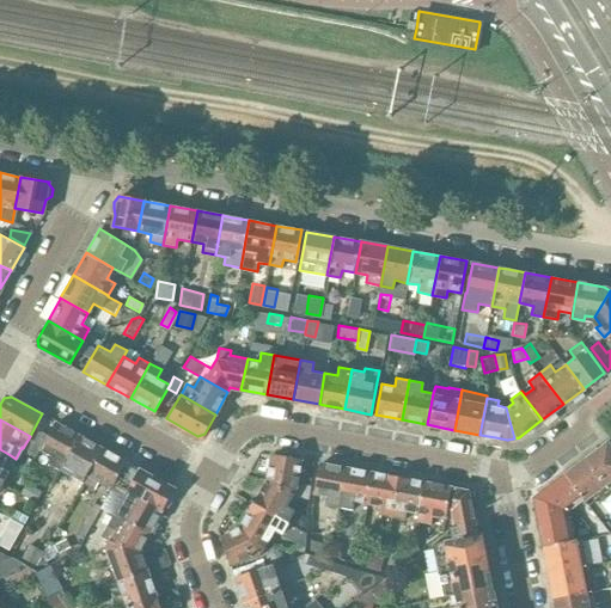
[(78,434),(55,421),(48,434),(41,444),(40,447),(52,453),(48,461),(59,467),(78,434)]
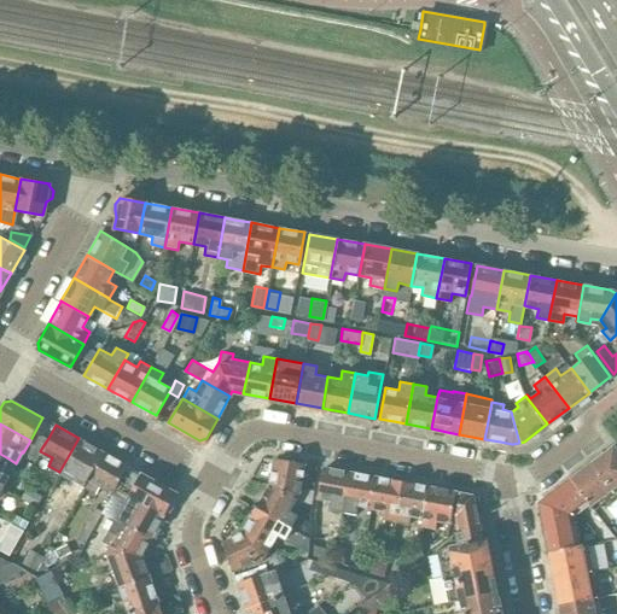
[(39,433),(33,444),(41,449),(48,438),(39,433)]
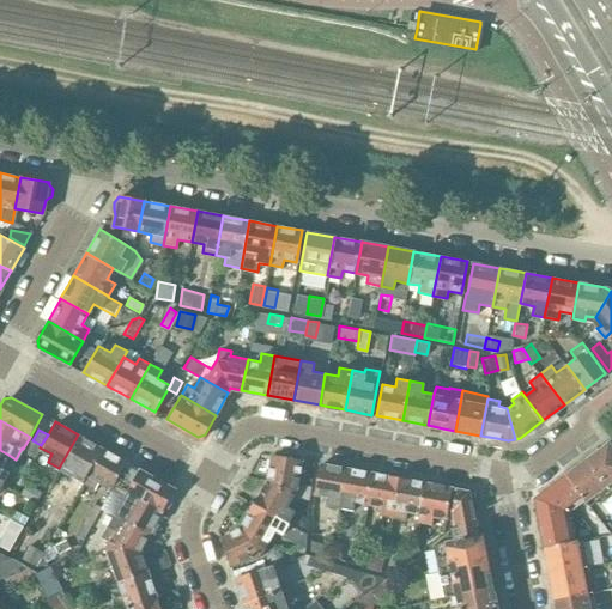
[(102,448),(78,434),(59,468),(84,481),(102,448)]
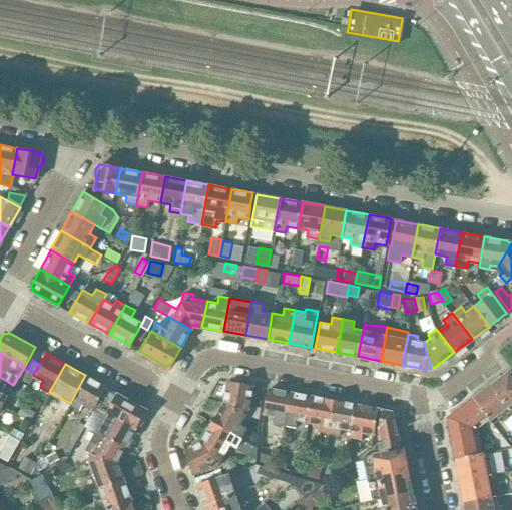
[(26,368),(22,376),(30,380),(33,375),(34,373),(27,369),(26,368)]
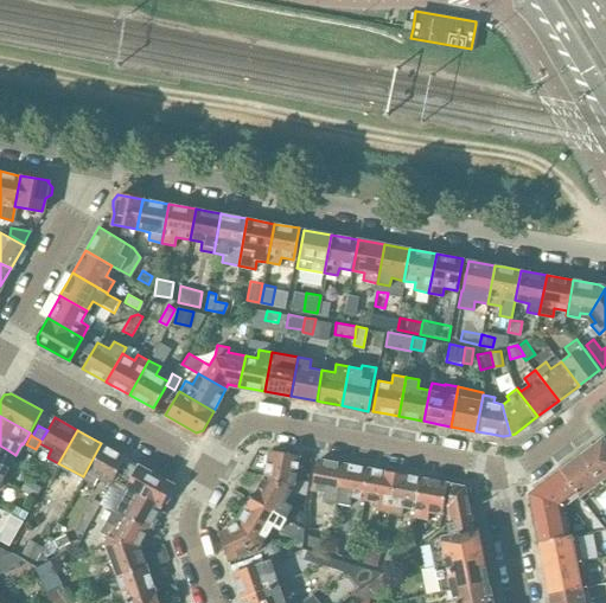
[(605,440),(604,437),(582,453),(605,483),(605,482),(605,440)]
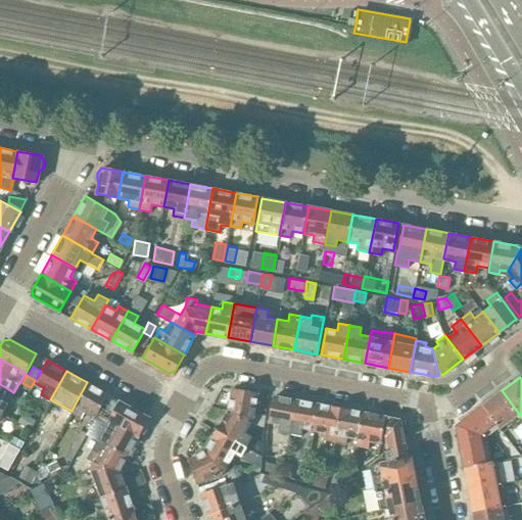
[(87,382),(72,411),(82,417),(84,412),(94,418),(96,413),(107,393),(105,392),(96,387),(87,382)]
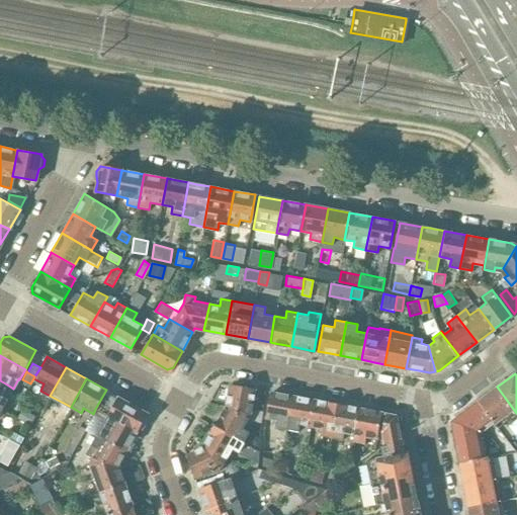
[(0,407),(3,409),(8,399),(2,395),(7,384),(0,380),(0,407)]
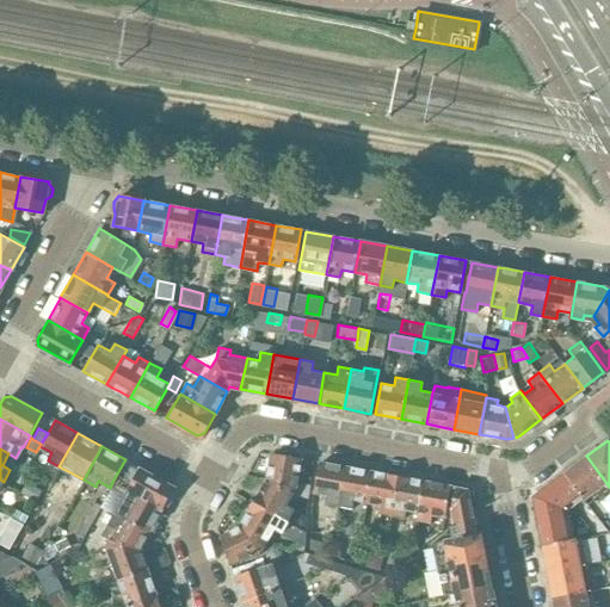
[(271,452),(266,477),(302,497),(307,497),(309,484),(296,482),(301,458),(271,452)]
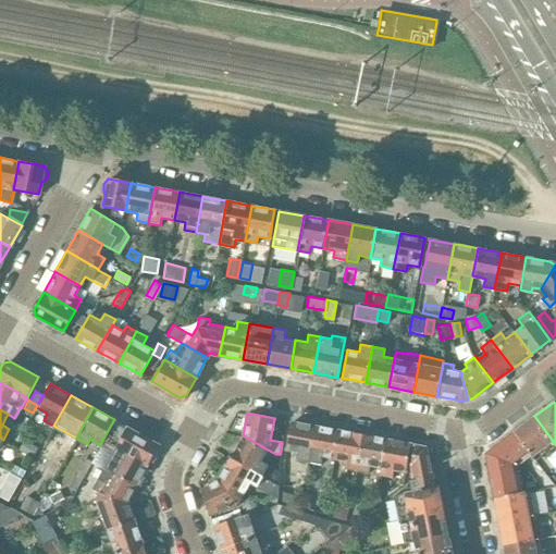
[(534,416),(516,430),(530,450),(529,451),(535,459),(555,444),(534,416)]
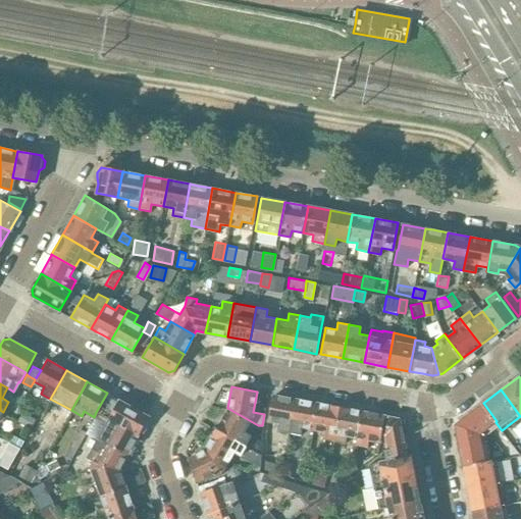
[(28,393),(24,398),(33,403),(35,398),(28,393)]
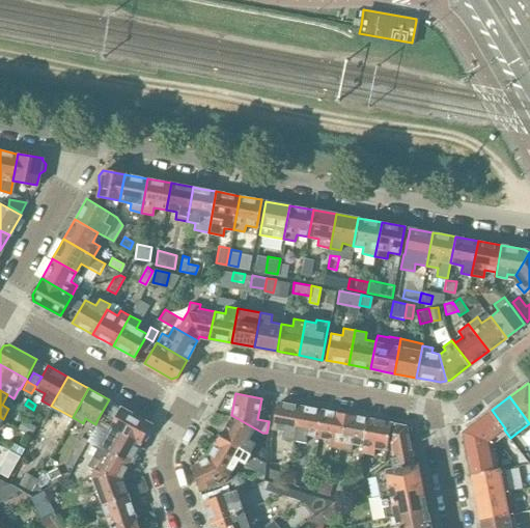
[(147,421),(120,406),(109,399),(98,419),(109,425),(140,442),(149,426),(147,421)]
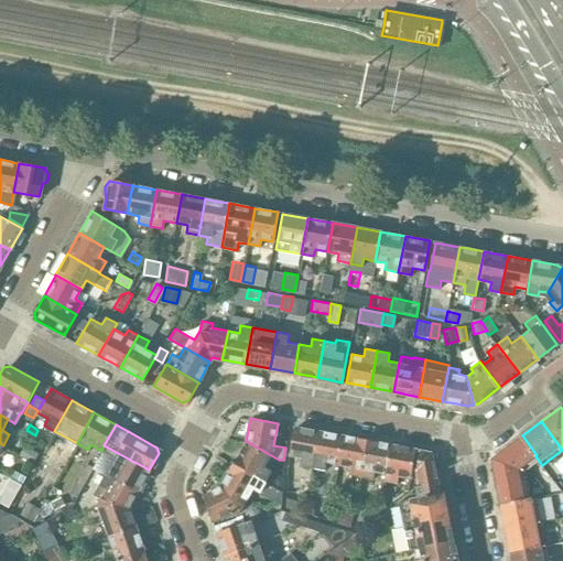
[(294,427),(290,454),(302,457),(300,465),(312,467),(318,431),(294,427)]
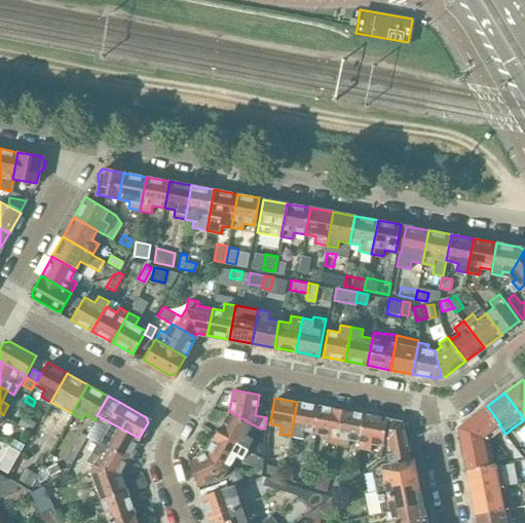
[(320,406),(297,402),(291,436),(302,438),(304,430),(314,432),(320,406)]
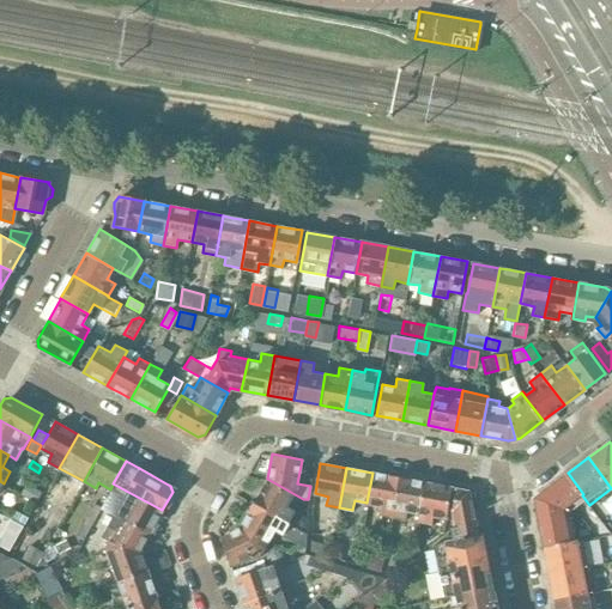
[(399,477),(373,473),(367,503),(380,505),(377,515),(392,517),(399,477)]
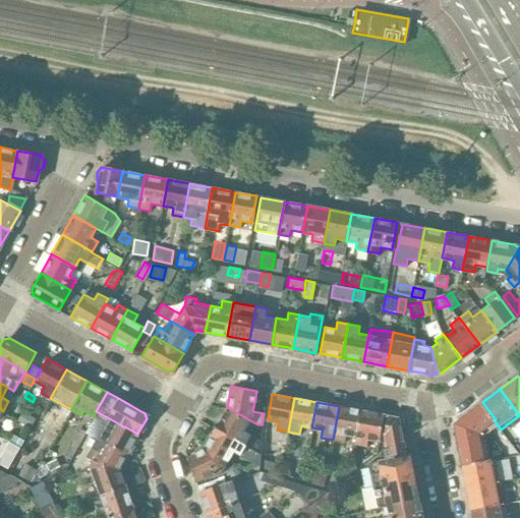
[(455,426),(456,427),(459,425),(462,429),(465,426),(467,430),(469,428),(473,429),(476,434),(478,432),(479,432),(495,421),(496,420),(482,402),(458,420),(457,421),(456,423),(455,426)]
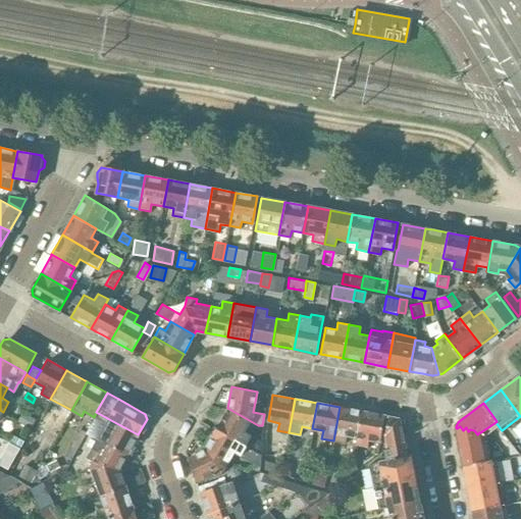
[(362,411),(340,407),(333,440),(345,443),(346,435),(357,437),(362,411)]
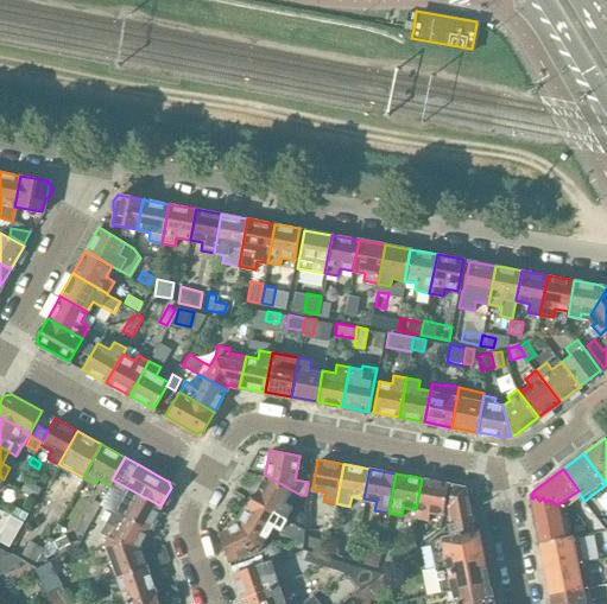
[(265,475),(252,497),(285,516),(292,504),(285,500),(289,493),(301,495),(265,475)]
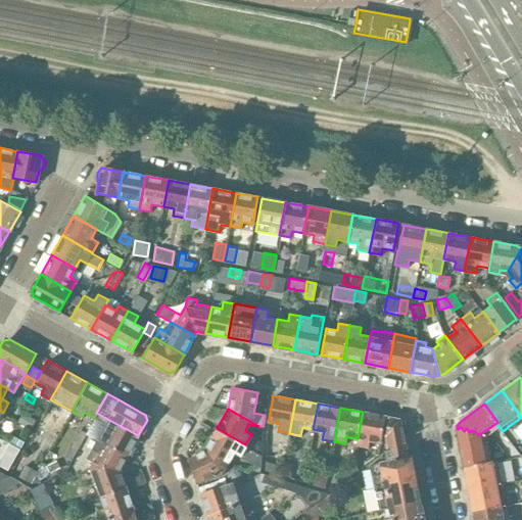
[(35,420),(21,412),(16,422),(30,429),(35,420)]
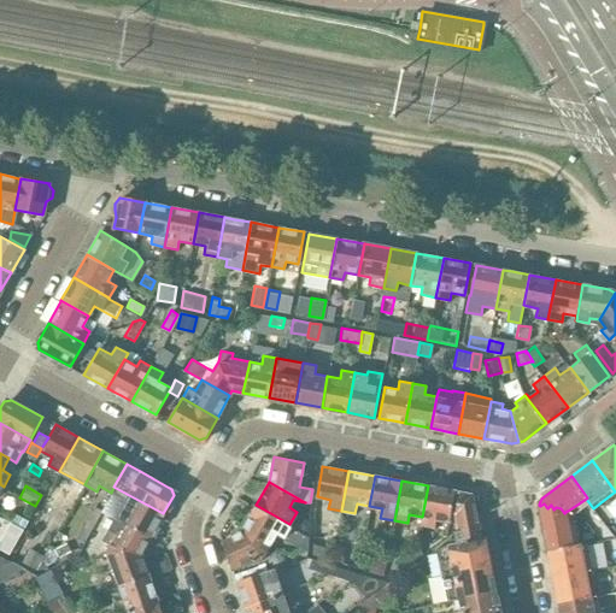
[(449,522),(455,493),(455,490),(428,485),(422,517),(421,525),(434,528),(435,518),(449,522)]
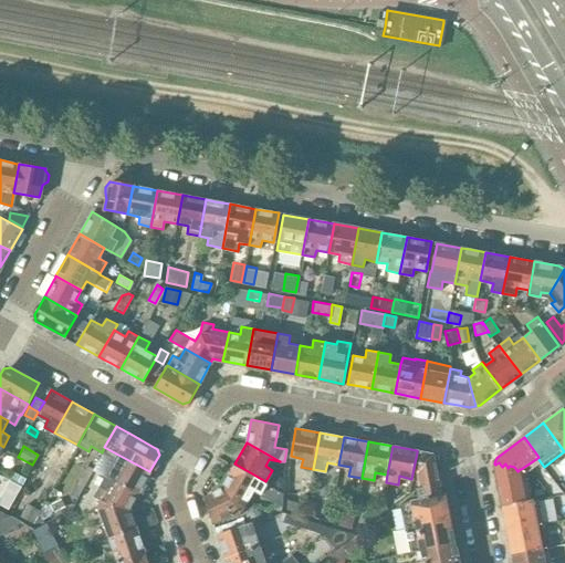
[(102,452),(93,468),(105,475),(137,492),(138,491),(144,481),(147,476),(149,471),(116,454),(104,447),(102,452)]
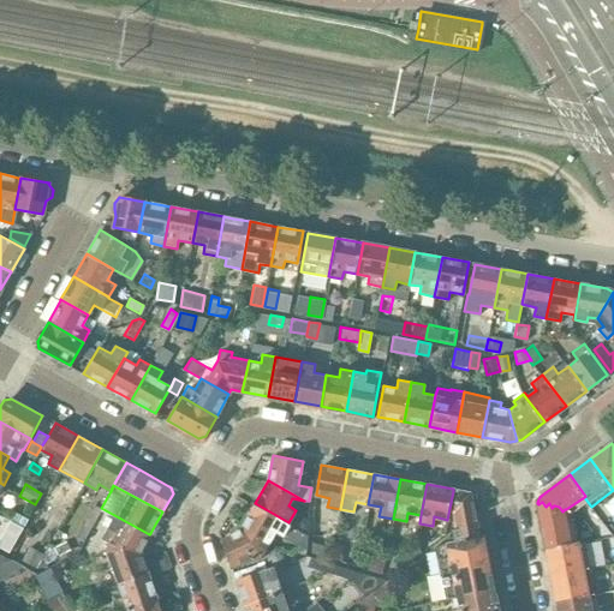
[(476,493),(457,490),(454,513),(459,540),(480,537),(475,511),(480,508),(476,493)]
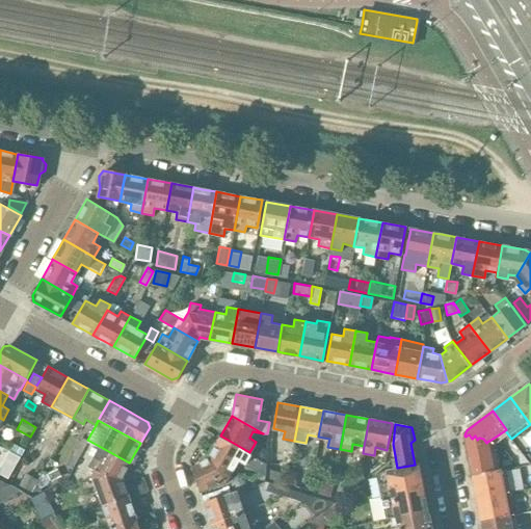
[(466,437),(473,474),(495,469),(489,441),(488,441),(486,443),(483,439),(479,438),(477,440),(475,435),(472,439),(469,434),(466,437)]
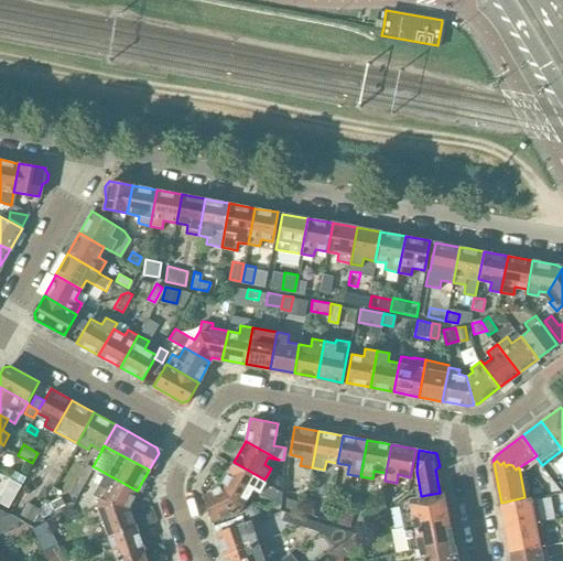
[(538,461),(532,464),(539,473),(544,468),(538,461)]
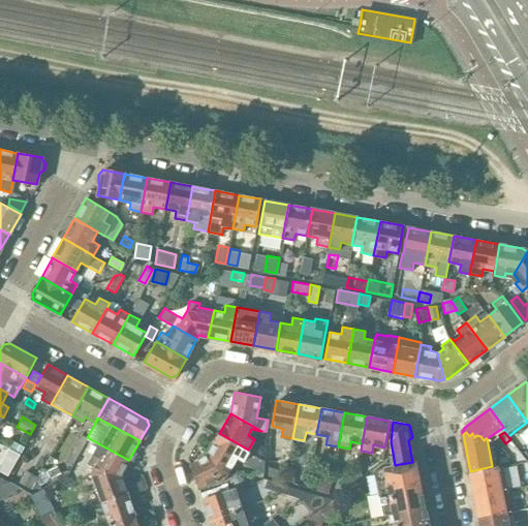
[(80,433),(65,460),(72,464),(87,437),(80,433)]
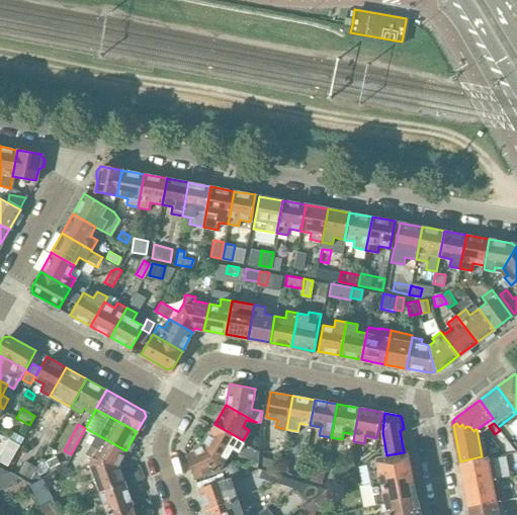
[(214,424),(203,444),(226,456),(231,447),(257,462),(258,448),(247,442),(243,440),(214,424)]
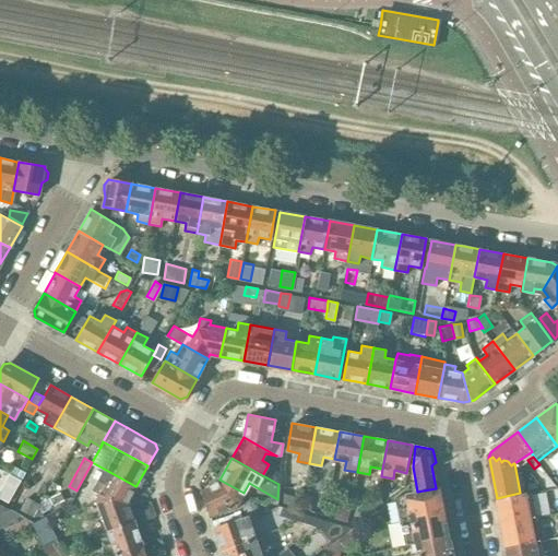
[(13,464),(9,472),(22,480),(26,471),(13,464)]
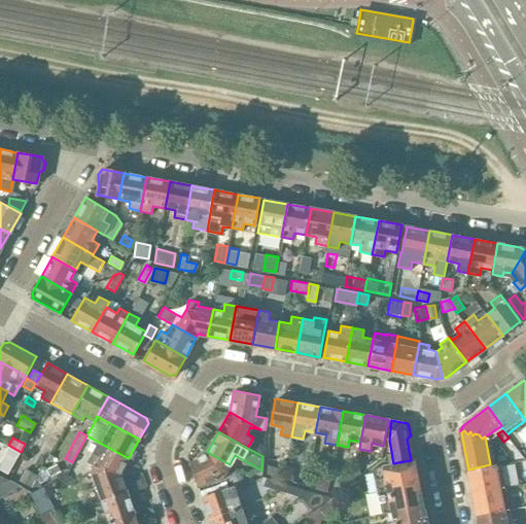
[(525,445),(523,441),(516,447),(525,458),(525,456),(525,445)]
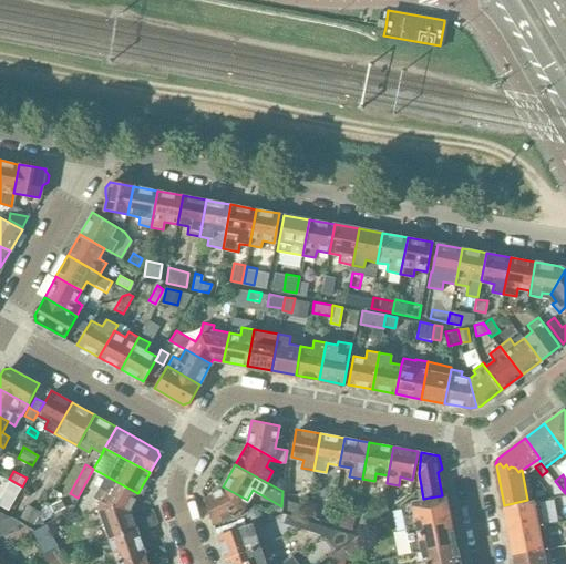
[(130,508),(137,494),(137,493),(105,475),(99,485),(100,485),(94,495),(121,511),(130,508)]
